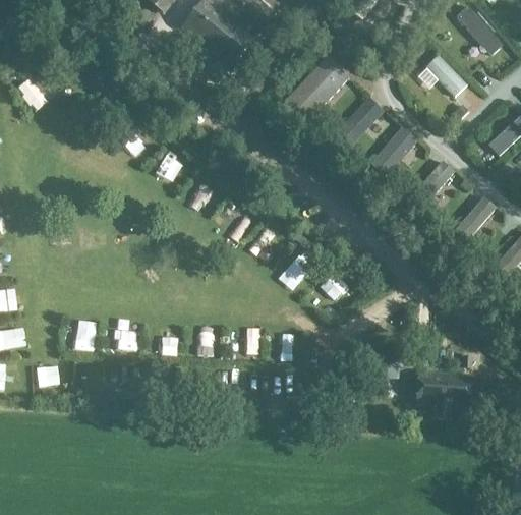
[(150,0),(159,7),(159,6),(161,8),(160,9),(162,10),(170,0),(150,0)]
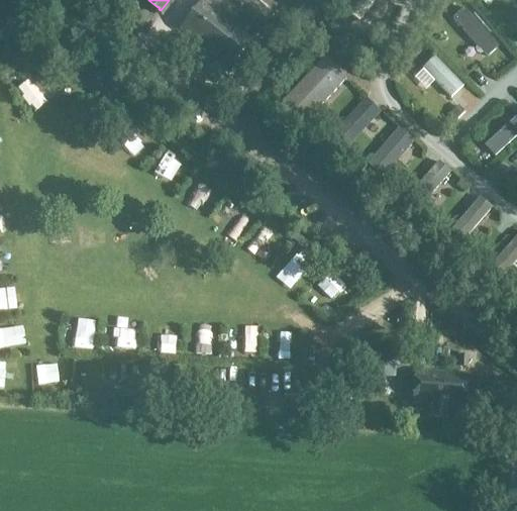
[(261,27),(281,0),(200,0),(180,26),(212,50),(226,62),(230,65),(252,36),(251,35),(259,26),(261,27)]
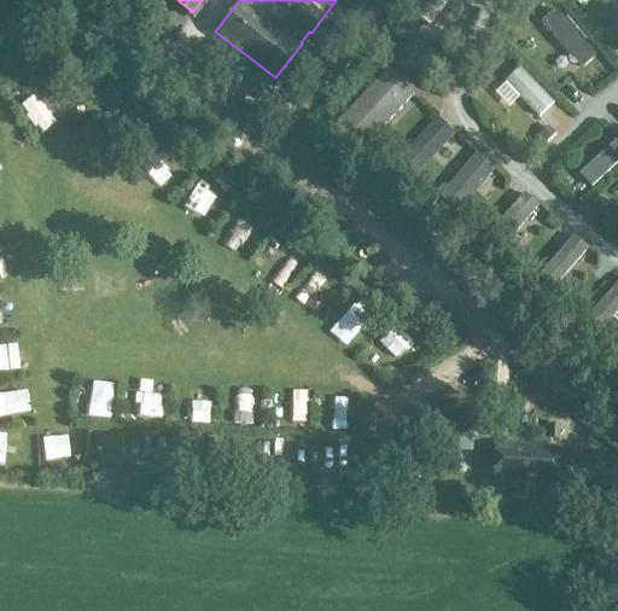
[(513,0),(523,11),(534,1),(532,0),(513,0)]
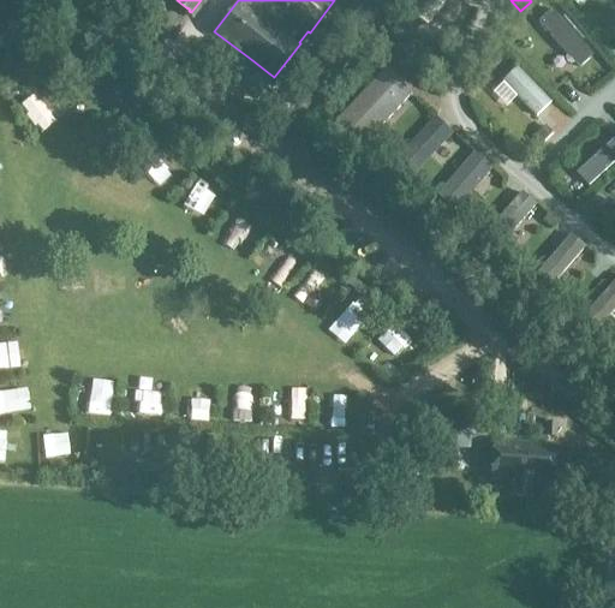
[(553,6),(538,19),(578,63),(592,49),(553,6)]
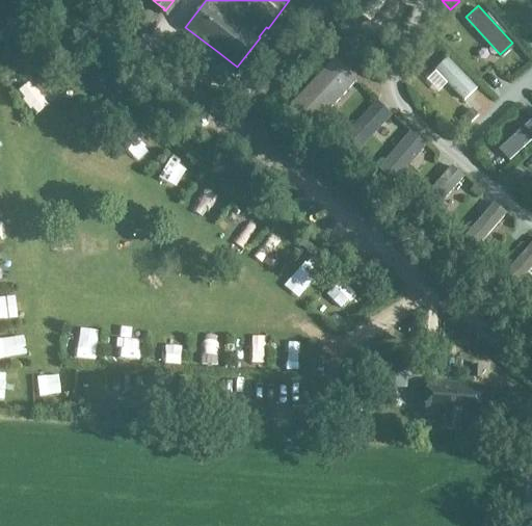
[(358,37),(349,30),(341,41),(350,48),(358,37)]
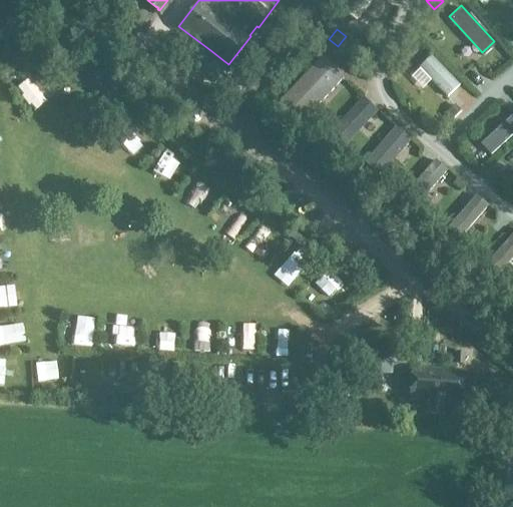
[(432,53),(421,64),(423,66),(434,78),(448,93),(460,82),(432,53)]
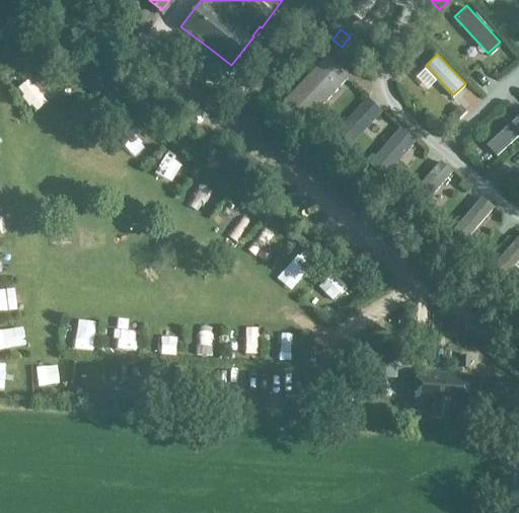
[(323,57),(282,101),(304,122),(345,77),(323,57)]
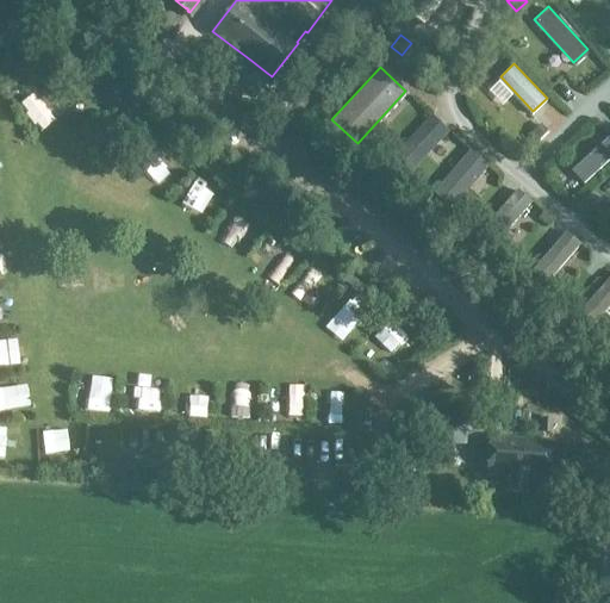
[(123,88),(113,95),(134,119),(143,112),(123,88)]
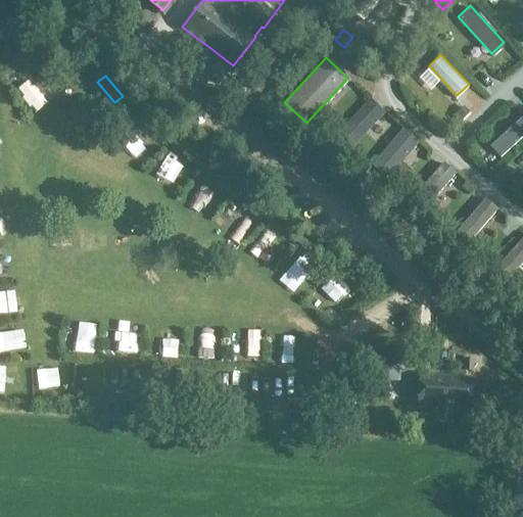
[(33,114),(52,103),(39,81),(19,92),(33,114)]
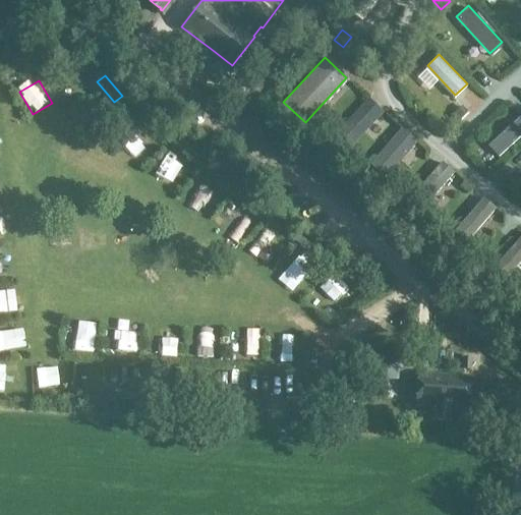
[(367,126),(382,111),(368,99),(336,132),(349,145),(367,126)]
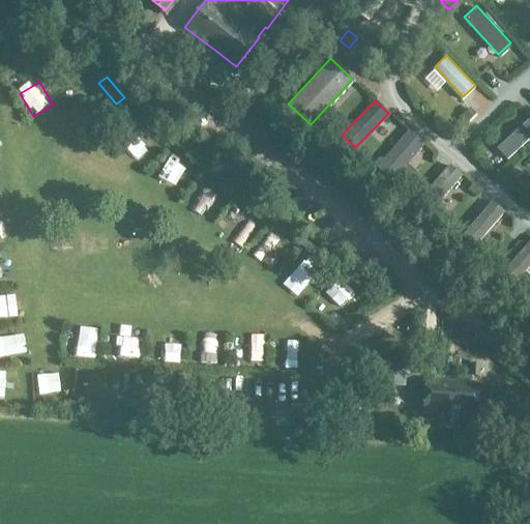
[(470,104),(462,112),(468,118),(476,111),(470,104)]
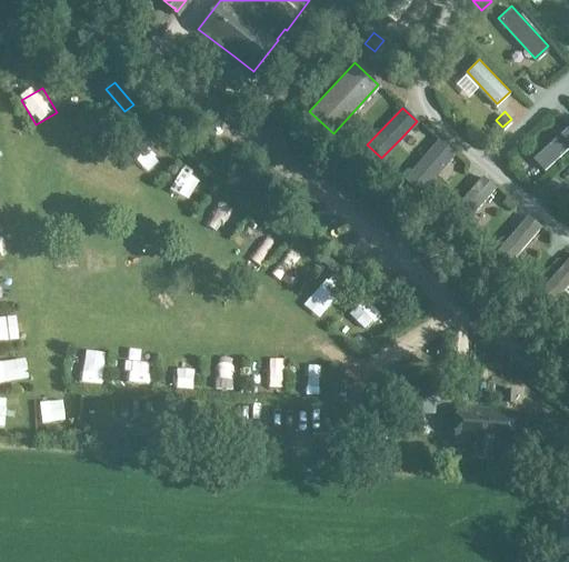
[(183,119),(178,126),(193,139),(199,132),(183,119)]
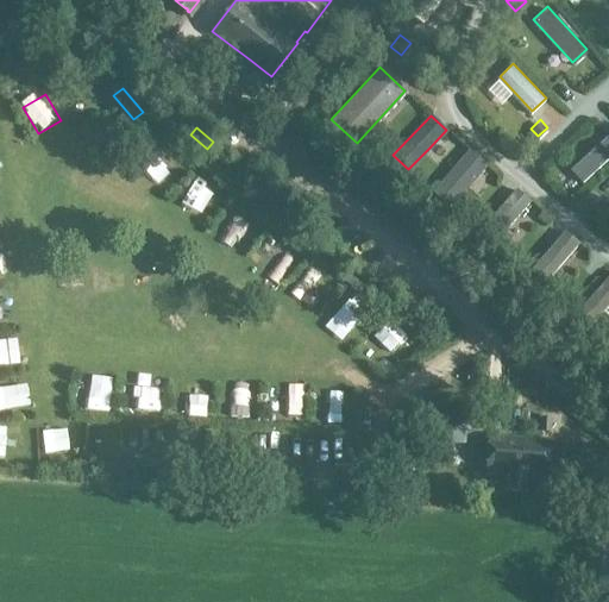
[(608,131),(571,167),(583,181),(608,157),(608,131)]
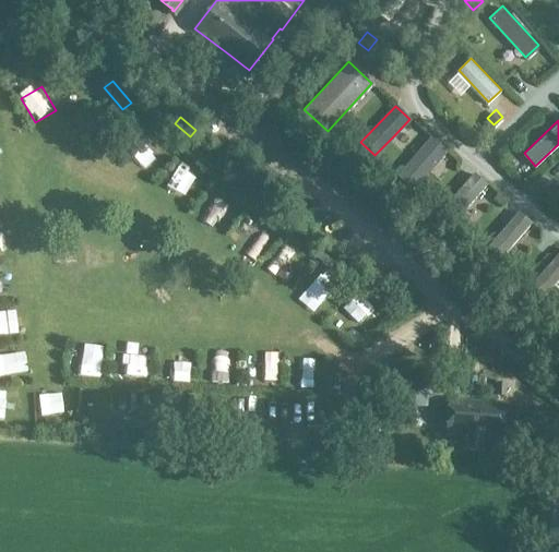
[(145,128),(132,148),(150,158),(162,138),(145,128)]
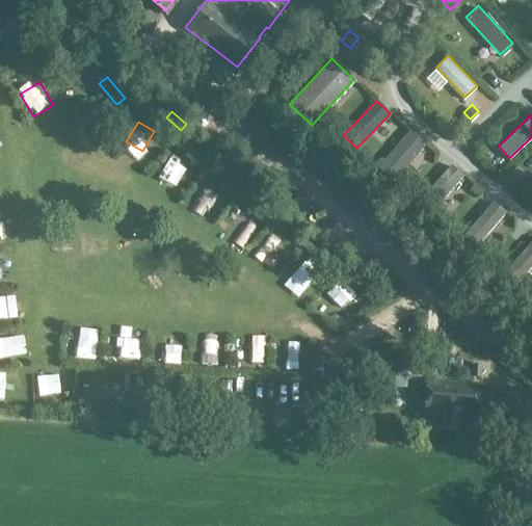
[(377,165),(392,178),(423,142),(408,129),(377,165)]
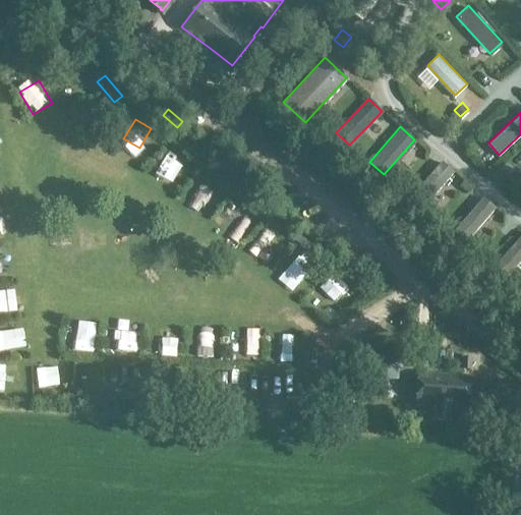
[(185,169),(193,157),(173,144),(165,156),(185,169)]
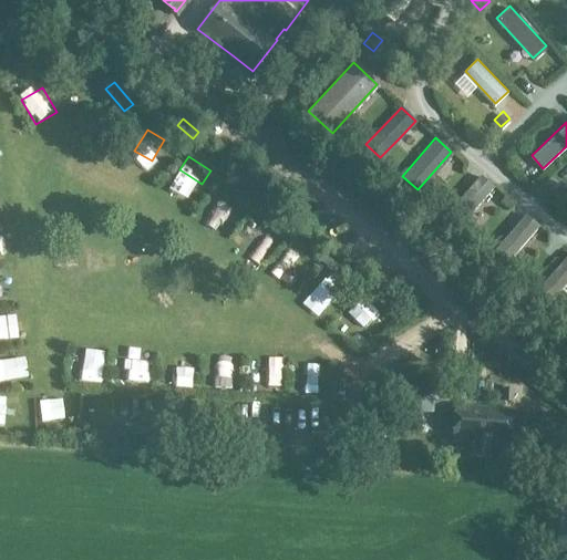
[(481,173),(450,208),(463,220),(494,185),(481,173)]
